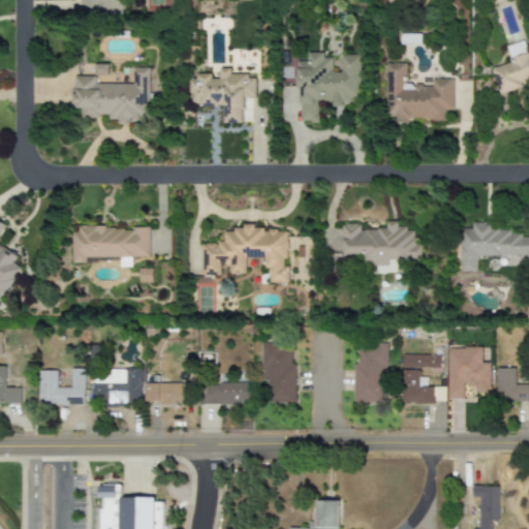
[(421,35),(400,34),(400,44),(421,45),(421,35)]
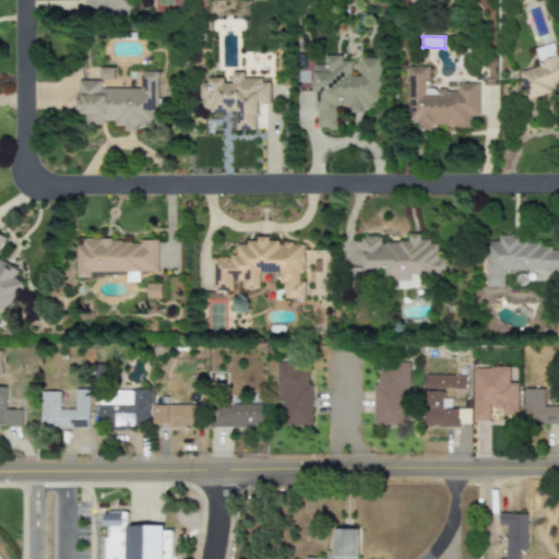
[(316,130),(335,130),(335,107),(349,107),(349,113),(370,111),(370,103),(380,103),(379,58),(359,59),(360,76),(351,78),(351,61),(342,61),(342,56),(323,57),(324,64),(313,66),(316,130)]
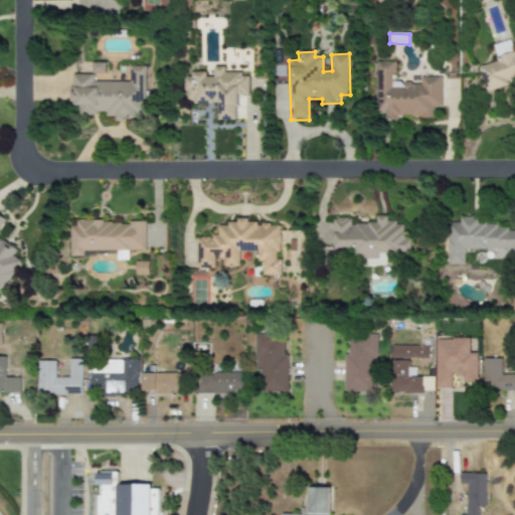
[(375,62),(376,115),(384,114),(384,119),(433,118),(433,108),(441,108),(440,77),(420,77),(420,82),(394,83),(394,62),(375,62)]
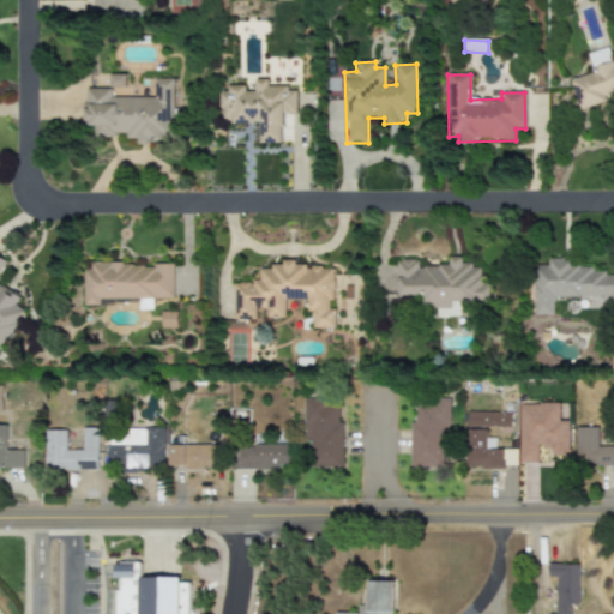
[(125,86),(125,76),(109,76),(109,86),(125,86)]
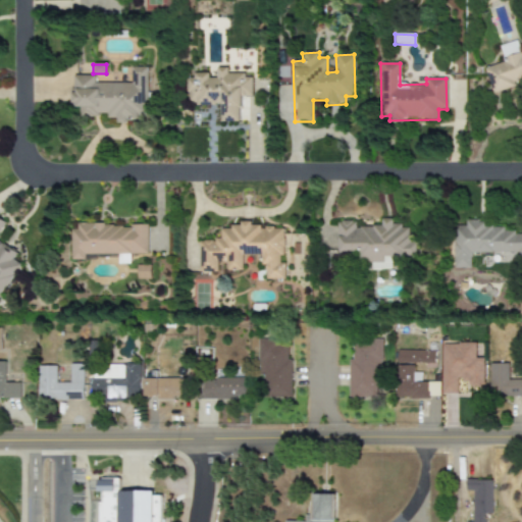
[(148,67),(132,67),(132,84),(94,83),(95,75),(72,75),(72,107),(80,107),(79,116),(106,116),(106,118),(115,118),(115,123),(126,123),(126,118),(147,118),(148,67)]
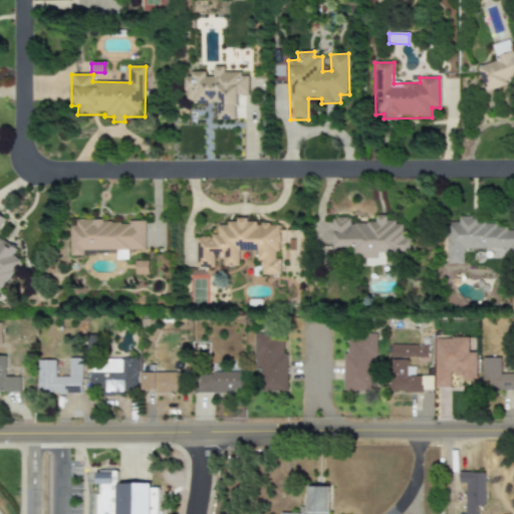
[(218,102),(218,120),(237,119),(236,95),(247,95),(247,73),(224,74),(224,66),(213,67),(213,76),(205,77),(205,74),(183,74),(184,103),(218,102)]
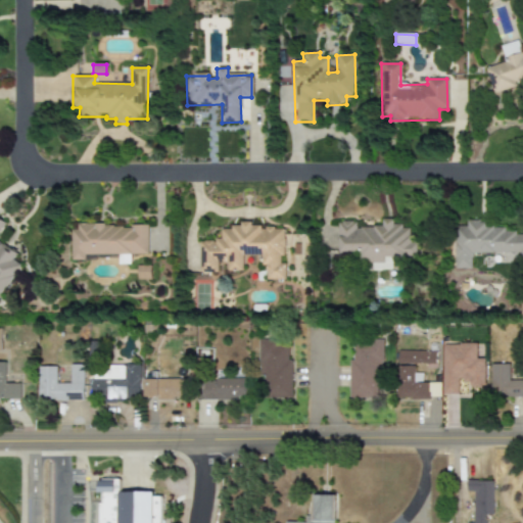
[(339,252),(359,252),(360,264),(372,263),(372,271),(392,270),(391,258),(417,257),(416,243),(410,243),(409,227),(392,227),(392,219),(382,220),(382,227),(355,228),(355,222),(337,222),(339,252)]
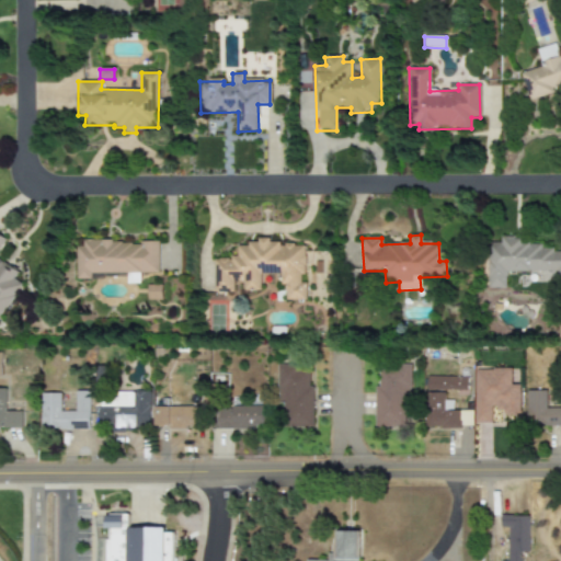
[(0,316),(21,284),(13,278),(18,272),(0,260),(0,247),(6,239),(0,236),(0,316)]
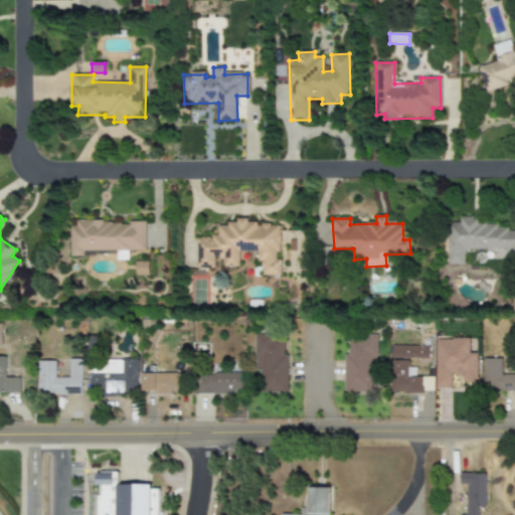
[(465,250),(514,250),(514,227),(477,227),(477,217),(459,217),(459,223),(447,223),(447,265),(465,265),(465,250)]
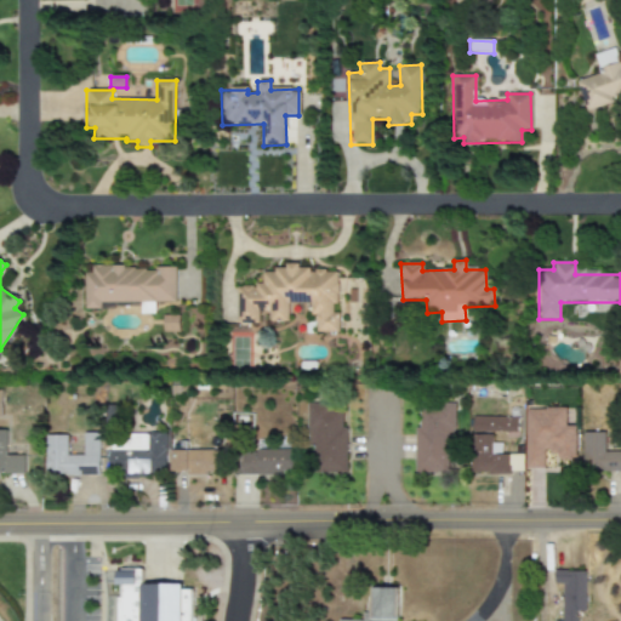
[(336,272),(309,272),(309,267),(275,266),(275,273),(262,272),(262,286),(237,286),(237,324),(257,324),(257,313),(269,313),(269,322),(289,323),(289,303),(309,305),(309,315),(315,315),(315,332),(339,332),(339,313),(336,313),(336,272)]
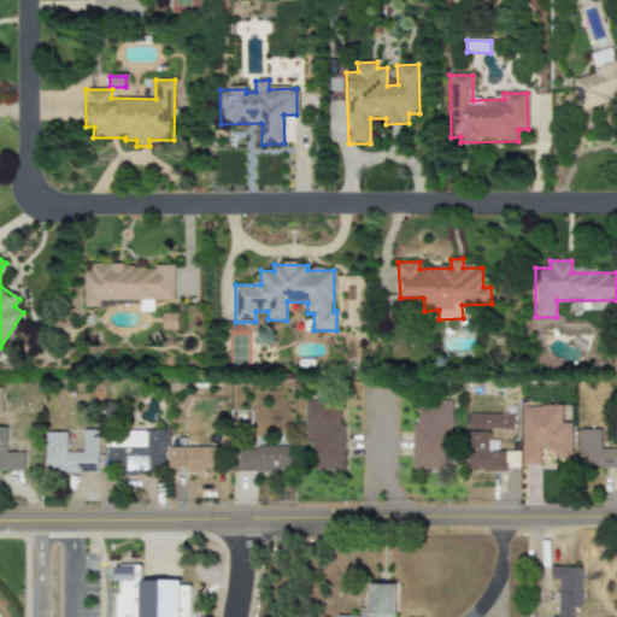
[(174,301),(174,266),(86,266),(86,307),(100,307),(100,301),(139,301),(139,312),(153,312),(153,301),(174,301)]
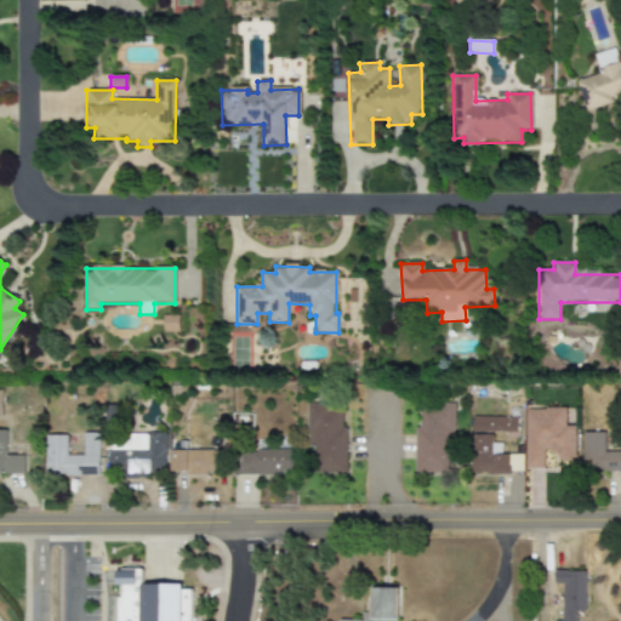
[(345,473),(343,404),(305,404),(306,445),(312,445),(313,473),(345,473)]
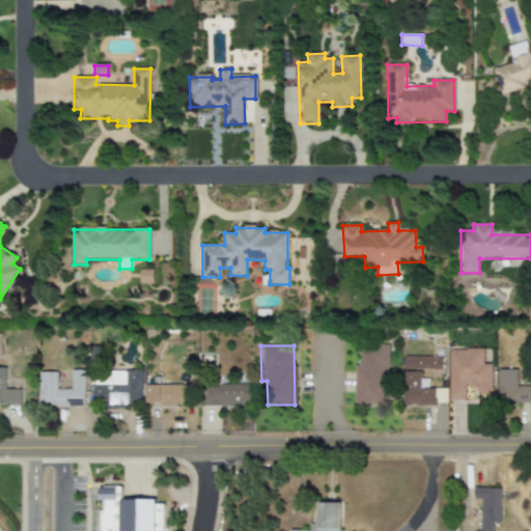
[(385,403),(386,346),(355,345),(354,403),(385,403)]
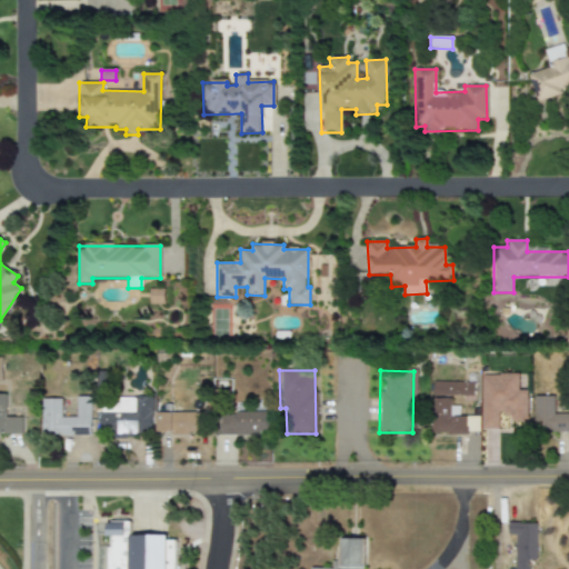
[(480,375),(481,429),(498,429),(498,415),(509,415),(509,423),(527,423),(527,390),(518,390),(517,373),(480,375)]
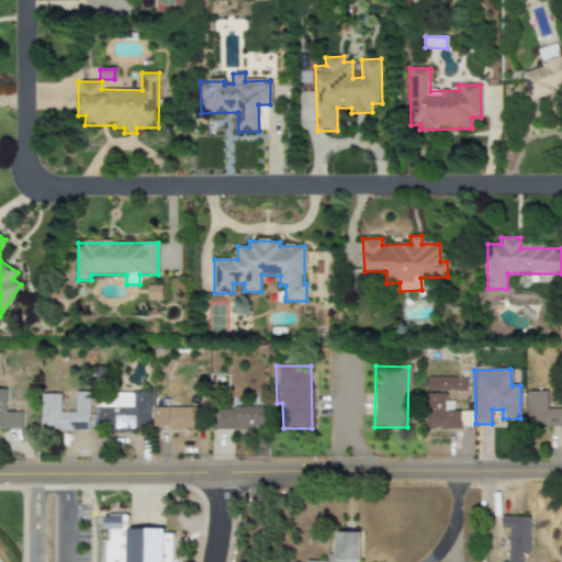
[(467,391),(467,378),(426,377),(426,391),(467,391)]
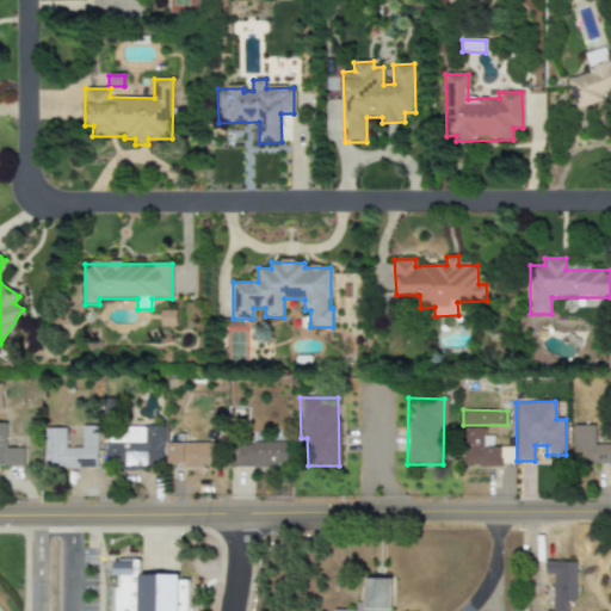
[(0,466),(22,466),(22,448),(5,448),(5,423),(0,423),(0,466)]
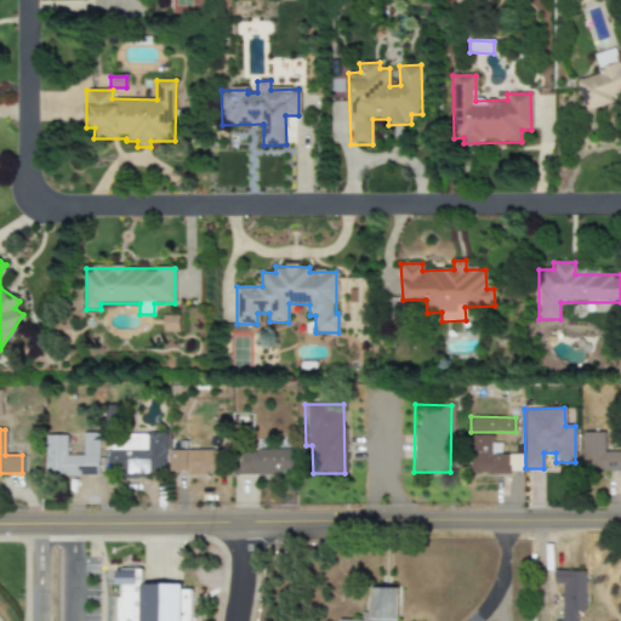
[(582,432),(581,471),(620,472),(620,451),(603,451),(604,433),(582,432)]
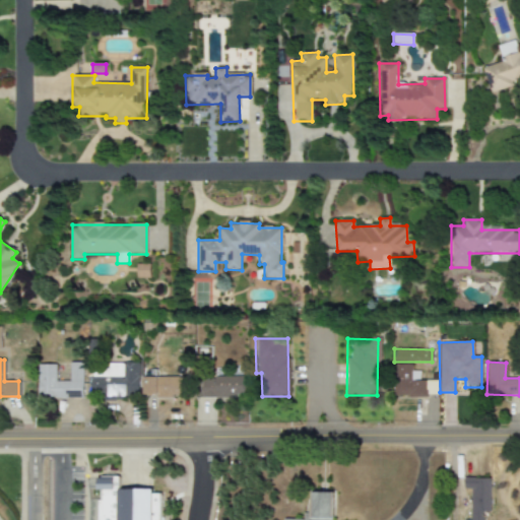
[(56,381),(55,365),(38,365),(38,398),(81,398),(81,363),(68,363),(68,381),(56,381)]
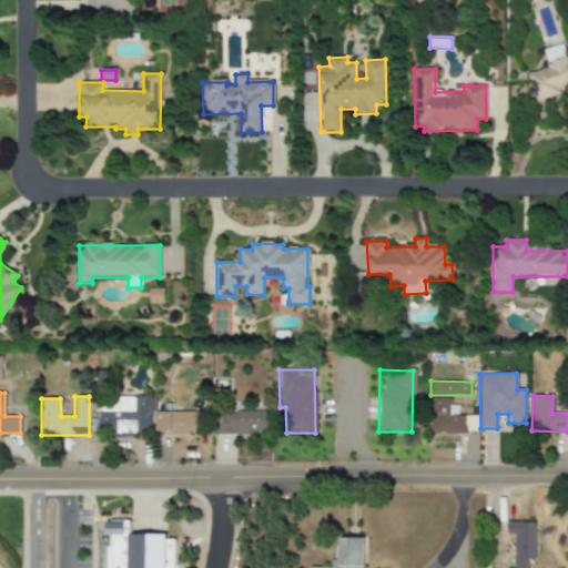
[(152,397),(102,396),(101,432),(151,433),(152,397)]
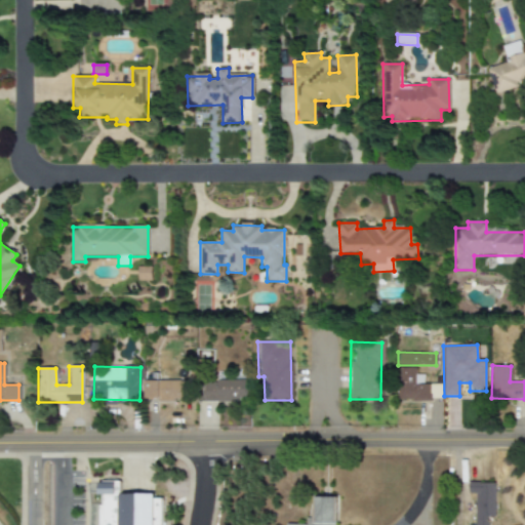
[(145,380),(144,400),(185,401),(185,381),(145,380)]
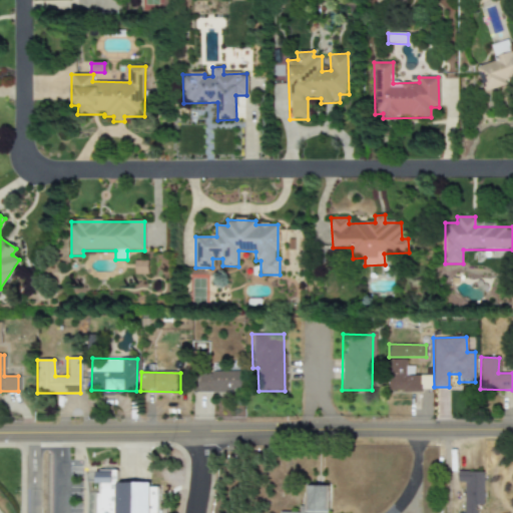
[(239,372),(198,372),(198,393),(239,393),(239,372)]
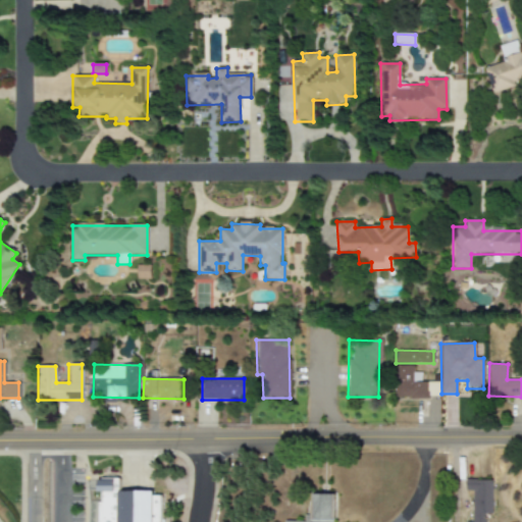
[(118,492),(118,479),(98,479),(98,521),(160,521),(160,491),(118,492)]
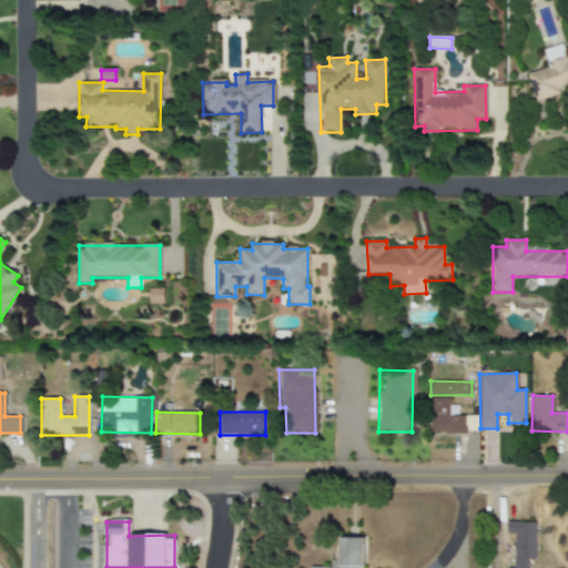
[(535,559),(535,521),(506,523),(506,534),(513,534),(513,567),(527,567),(527,559),(535,559)]
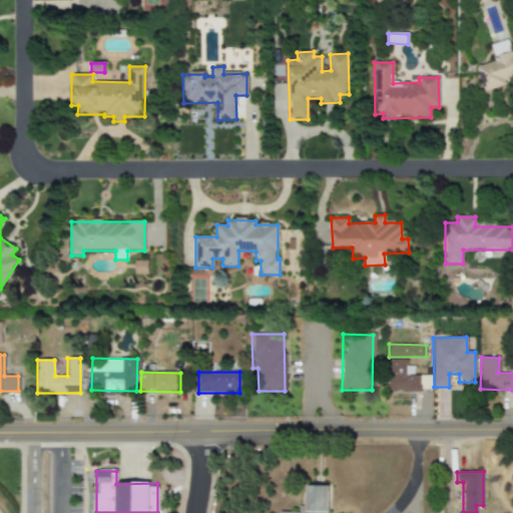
[(328,512),(329,486),(305,485),(305,506),(298,506),(298,512),(279,512),(328,512)]
